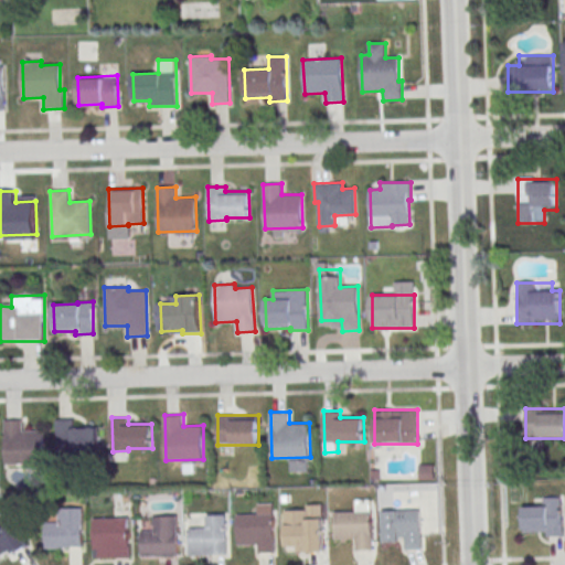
[(4,419),(7,465),(44,464),(43,429),(23,429),(23,418),(4,419)]
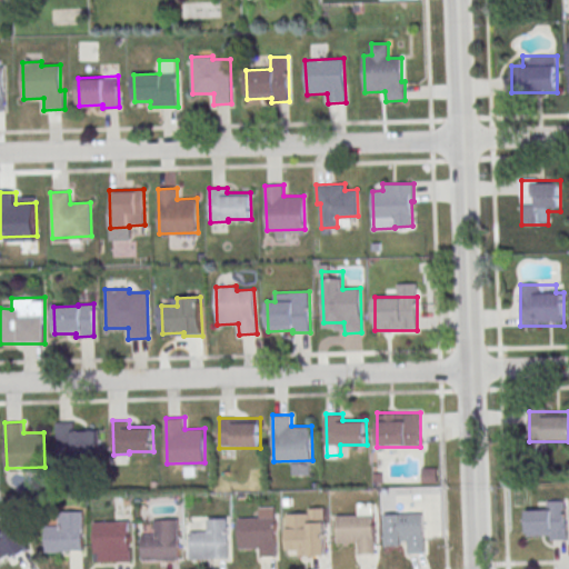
[(58,422),(59,456),(76,456),(76,453),(99,452),(98,428),(75,429),(75,421),(58,422)]
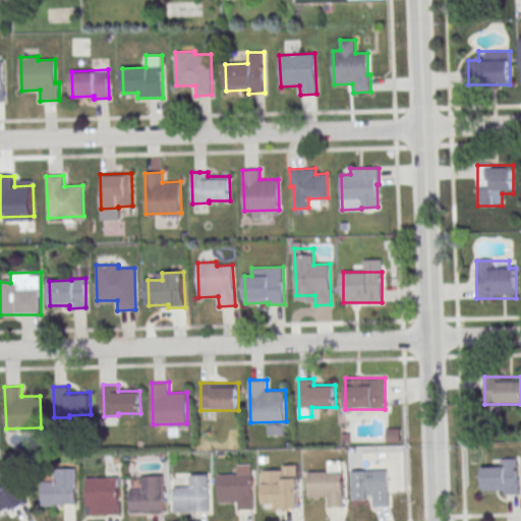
[(520,495),(519,457),(493,458),(493,468),(482,468),(483,496),(520,495)]
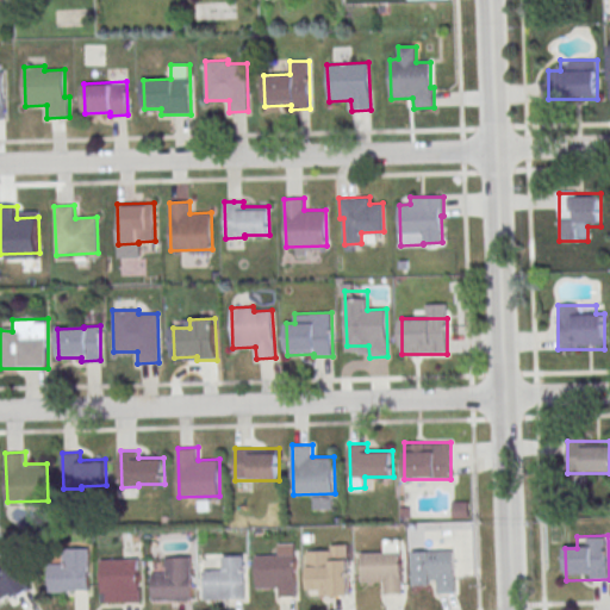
[(403,593),(402,540),(384,541),(384,553),(361,553),(361,583),(383,582),(384,593),(403,593)]
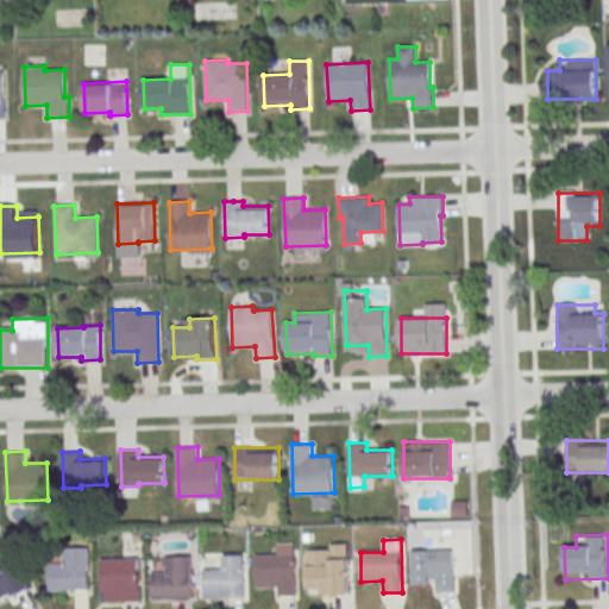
[(295,595),(295,544),(278,544),(278,554),(256,554),(256,585),(269,585),(269,595),(295,595)]
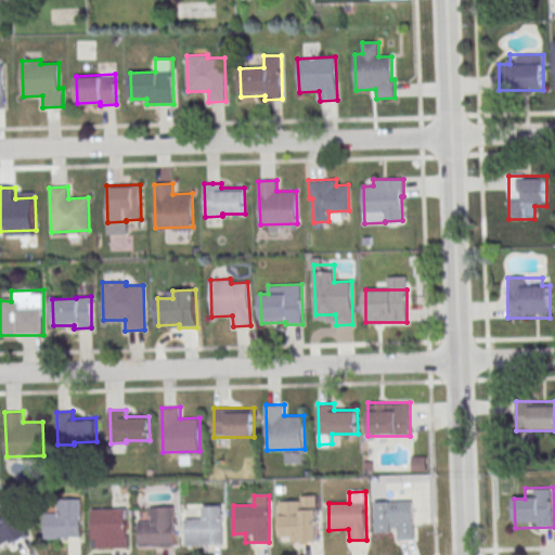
[(319,541),(318,497),(279,497),(280,542),(319,541)]
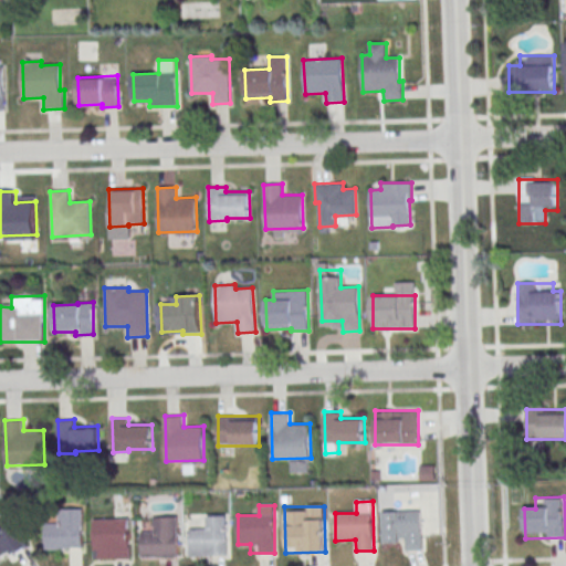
[(83,510),(58,510),(58,522),(46,522),(46,548),(83,548),(83,510)]
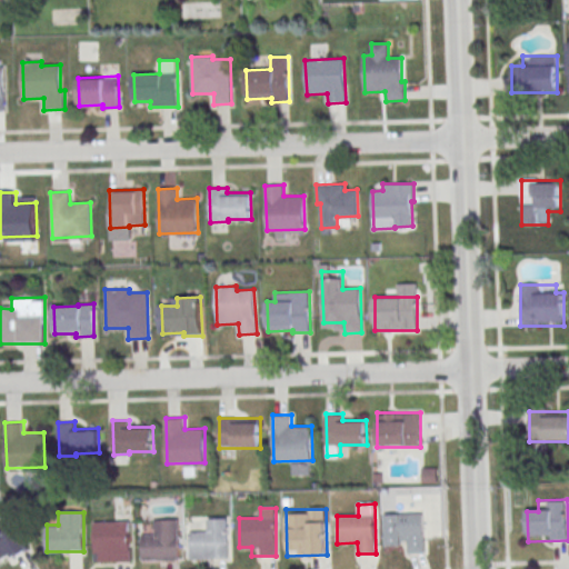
[(0,563),(28,550),(11,513),(0,519),(0,563)]
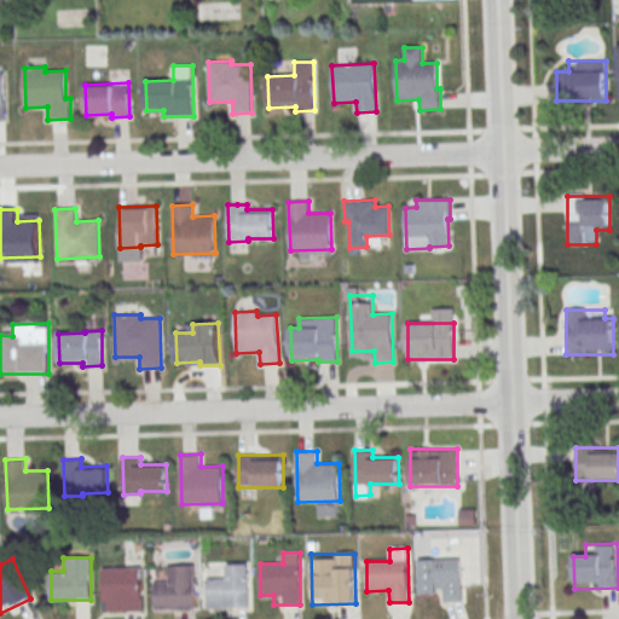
[(462,601),(461,559),(418,560),(420,591),(441,590),(441,602),(462,601)]
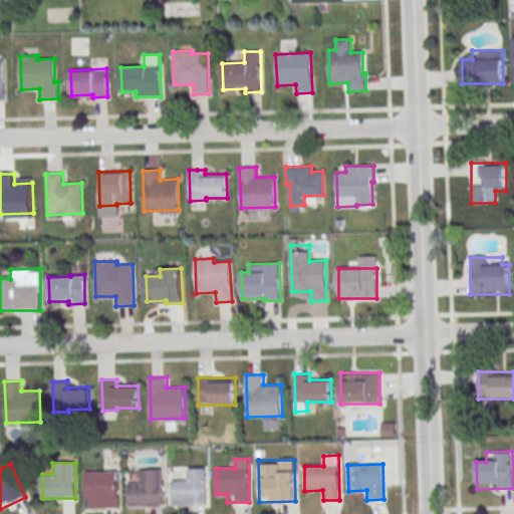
[(162,469),(140,469),(140,483),(129,483),(129,506),(162,506),(162,469)]
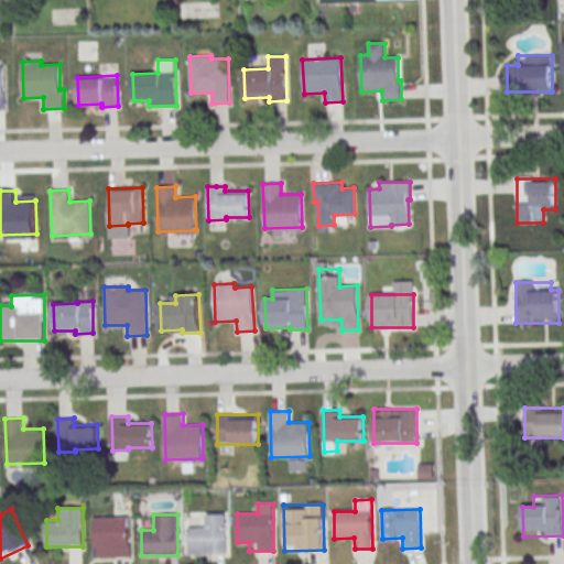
[(188,525),(188,555),(226,555),(226,514),(204,514),(204,525),(188,525)]
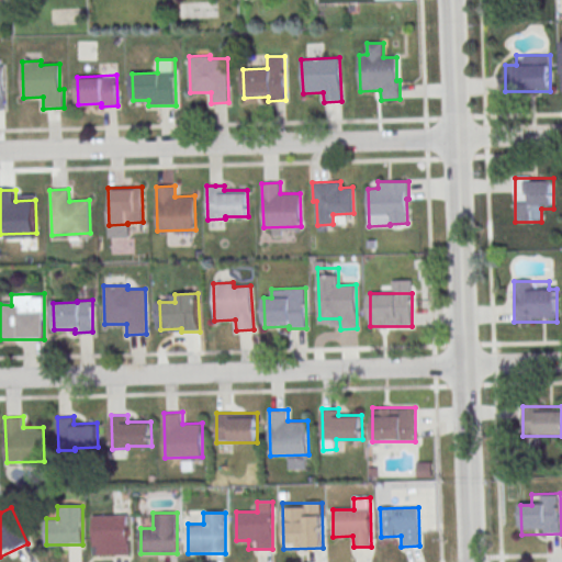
[(128,515),(93,515),(93,555),(128,555),(128,515)]
